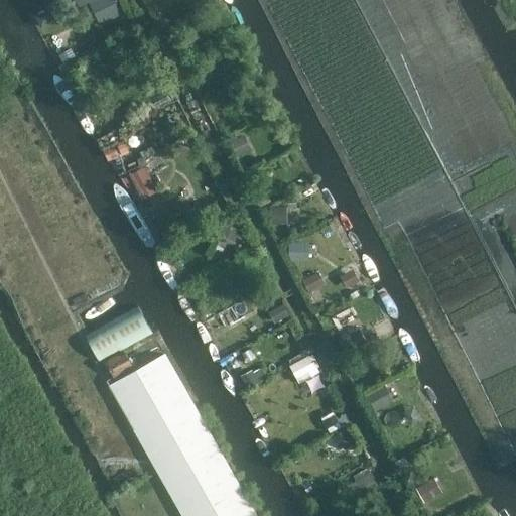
[(122,17),(114,0),(97,0),(90,4),(101,27),(122,17)]
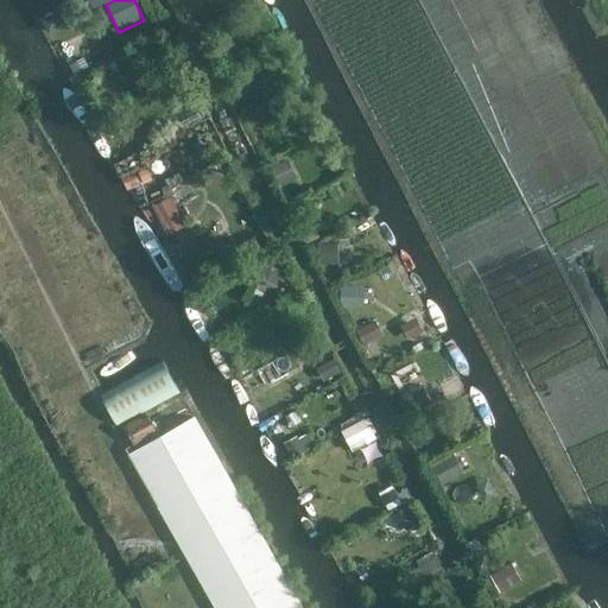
[(168,359),(102,388),(116,419),(182,391),(168,359)]
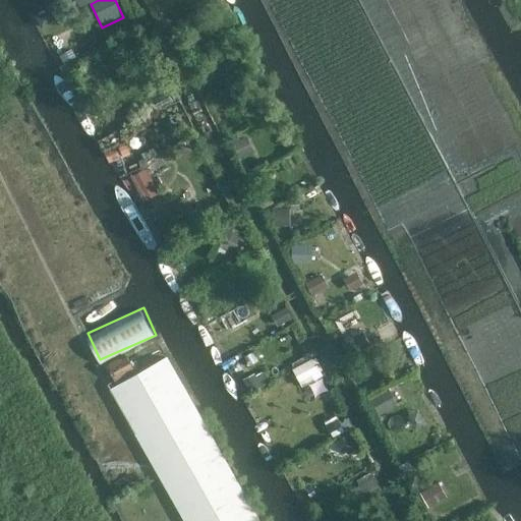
[(115,383),(135,371),(125,354),(107,364),(115,383)]
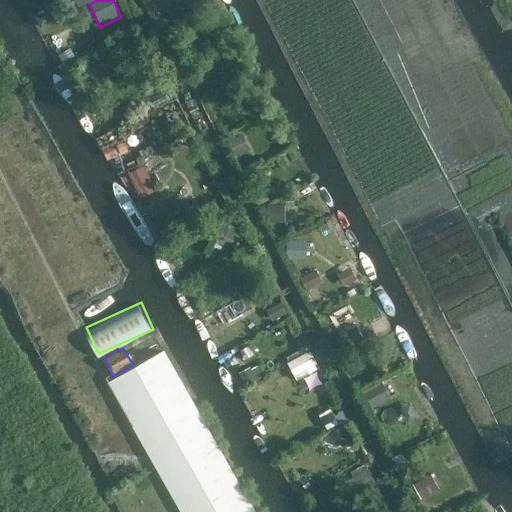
[(310,349),(290,359),(299,377),(319,366),(310,349)]
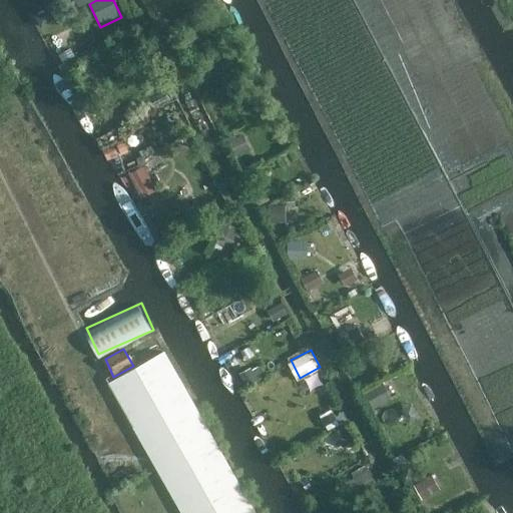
[(255,512),(164,352),(108,383),(181,512),(255,512)]
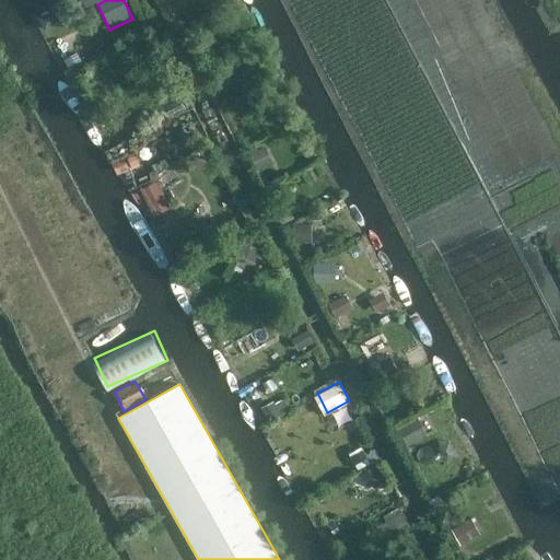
[(419,416),(401,424),(409,441),(428,432),(419,416)]
